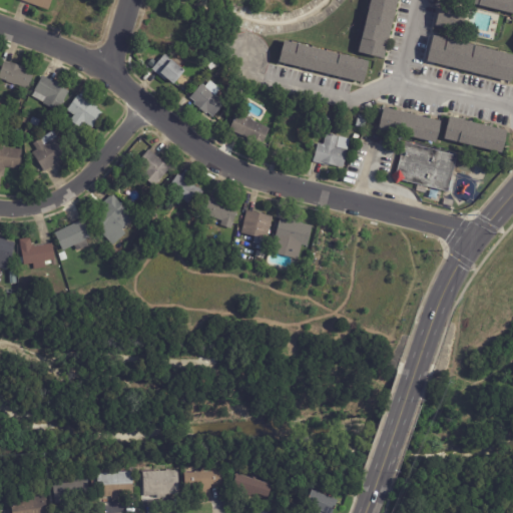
[(39,7),(20,0),(52,0),(49,10),(39,7)]
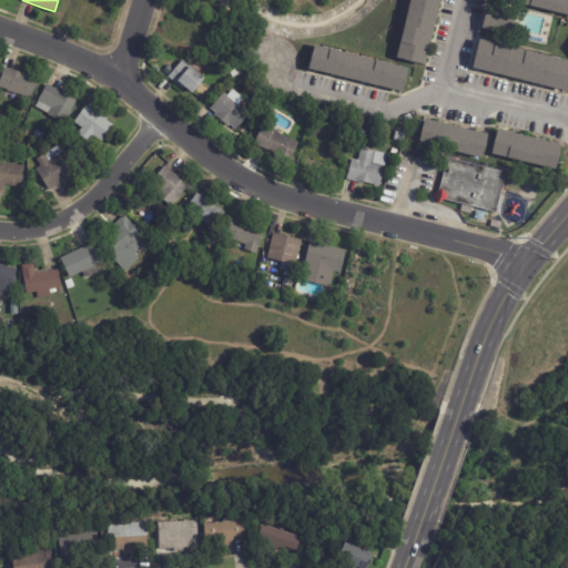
[(442,0),(426,66),(398,58),(412,0),(442,0)]
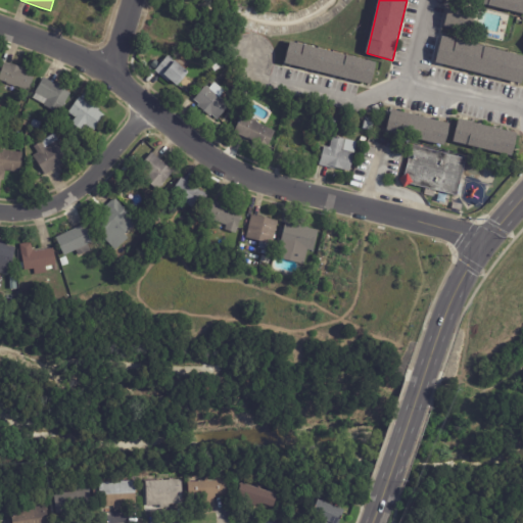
[(475,0),(522,0),(522,13),(475,2),(475,0)]
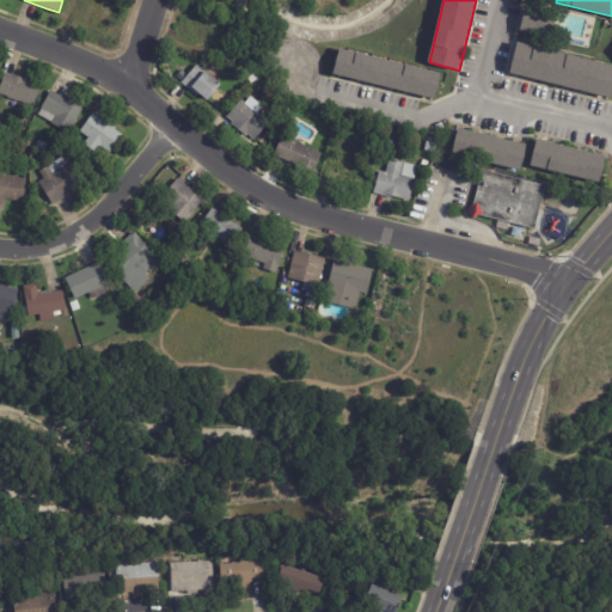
[(526,7),(556,14),(550,37),(520,30),(526,7)]
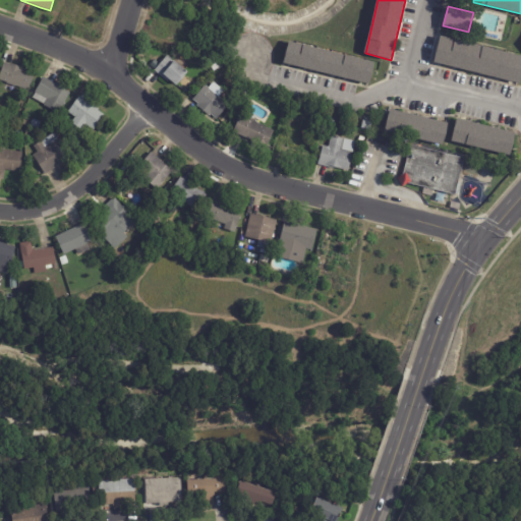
[(514,81),(435,63),(442,36),(520,55),(520,78),(520,83),(514,81)]
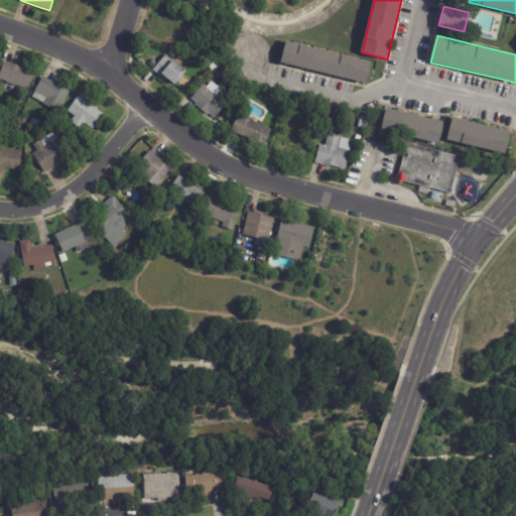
[(360,82),(281,62),(286,40),(372,61),(366,83),(360,82)]
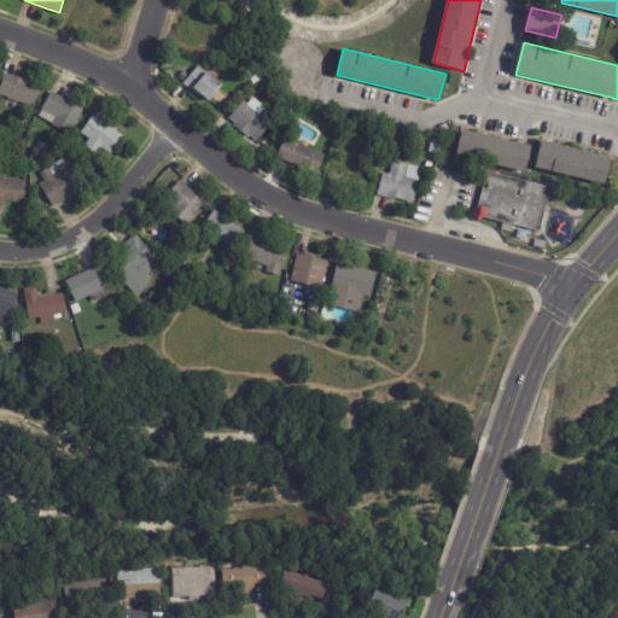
[(215,77),(225,87),(211,103),(203,94),(200,98),(185,83),(200,65),(215,77)]
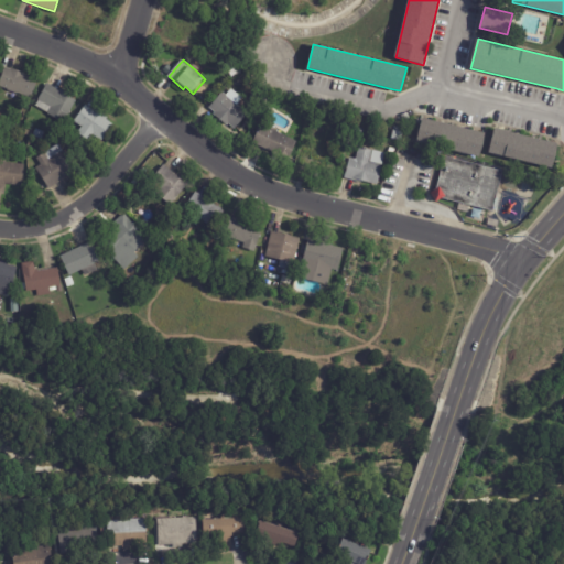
[(13,68),(25,74),(25,75),(39,80),(32,98),(18,93),(14,99),(4,96),(8,89),(0,86),(0,83),(6,67),(11,69),(11,68),(13,68)]
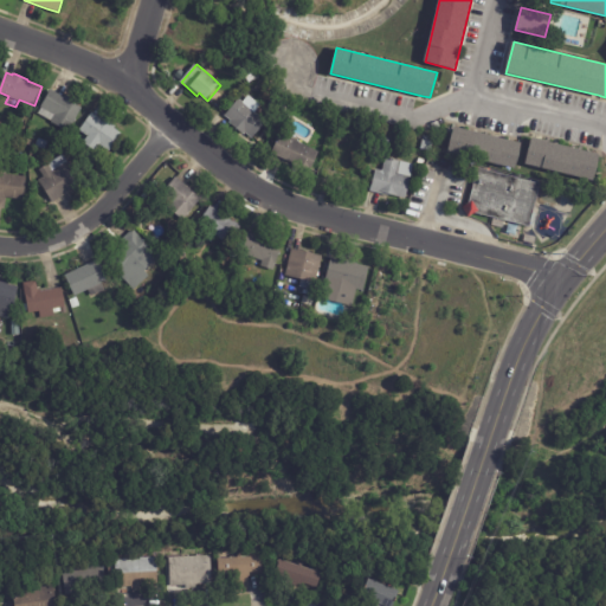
[(257,86),(264,78),(270,83),(263,91),(257,86)]
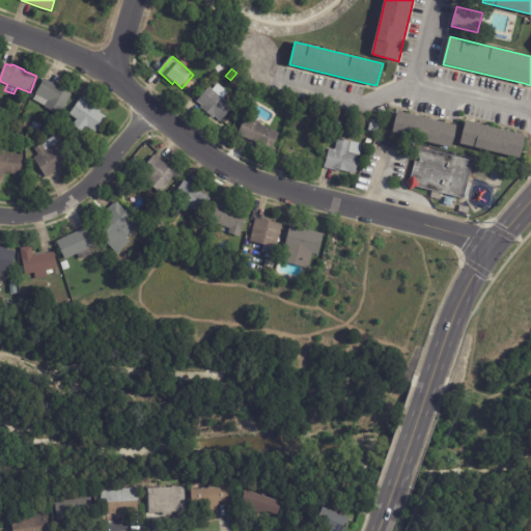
[(58,84),(67,89),(66,91),(73,94),(60,116),(45,107),(46,106),(34,100),(37,94),(36,94),(45,79),(57,85),(58,84)]
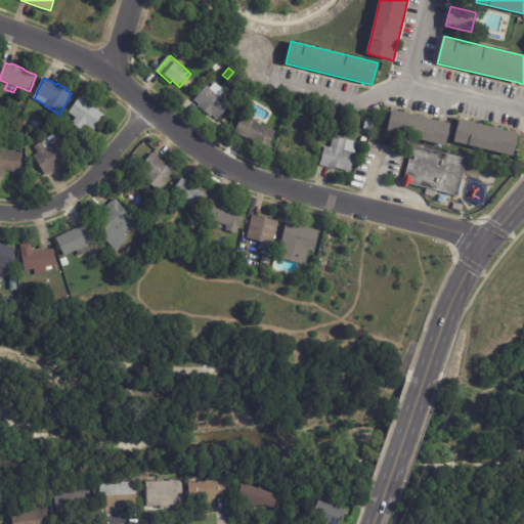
[(223,98),(231,105),(219,120),(213,115),(211,117),(199,105),(201,104),(195,99),(197,98),(192,95),(199,89),(203,92),(208,86),(213,90),(214,90),(216,91),(218,88),(224,93),(221,96),(223,98)]
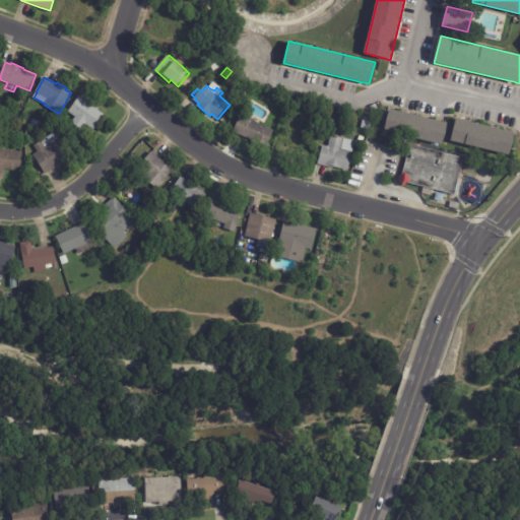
[(80,96),(85,101),(86,100),(100,109),(99,110),(105,115),(94,130),(86,124),(81,130),(72,123),(76,117),(69,112),(79,96),(80,96)]
